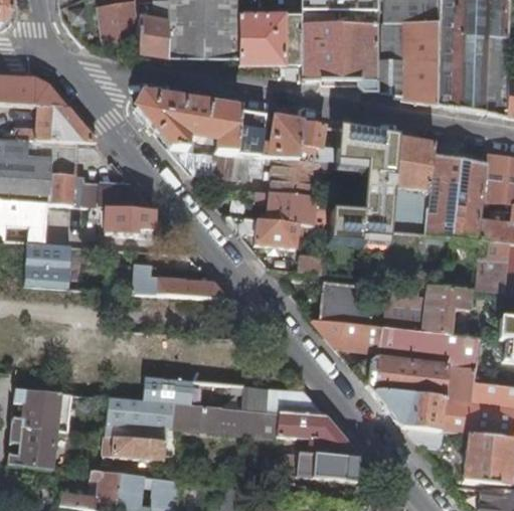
[(0,0),(0,27),(11,15),(8,0),(0,0)]
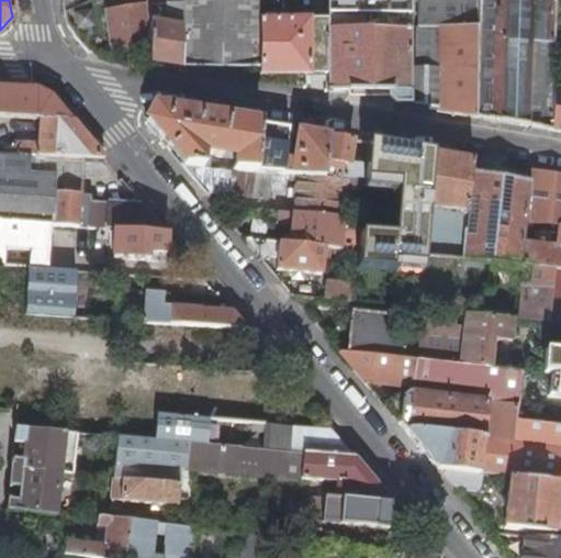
[(65,0),(67,10),(88,0),(65,0)]
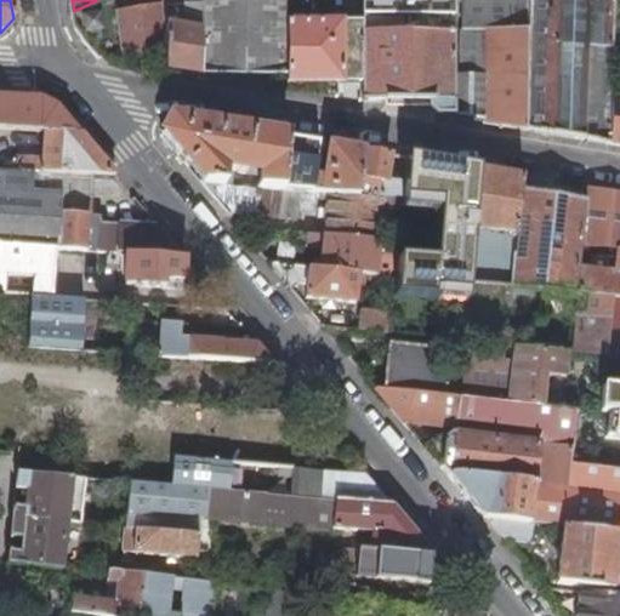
[(124,56),(166,50),(166,24),(166,5),(166,0),(97,0),(74,11),(75,22),(83,35),(98,55),(125,60),(124,56)]
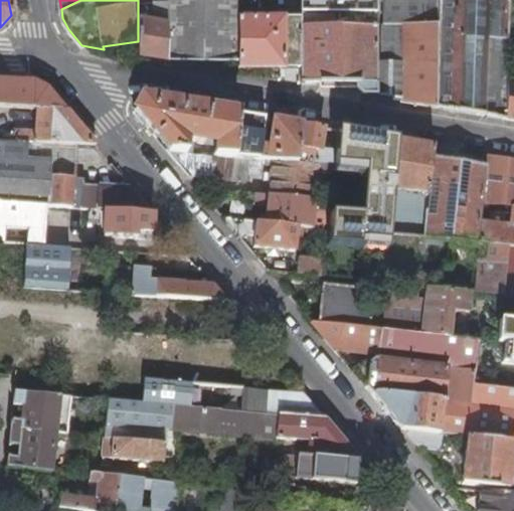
[(213,50),(239,51),(239,15),(238,0),(168,0),(168,4),(168,20),(168,60),(203,65),(213,67),(213,50)]
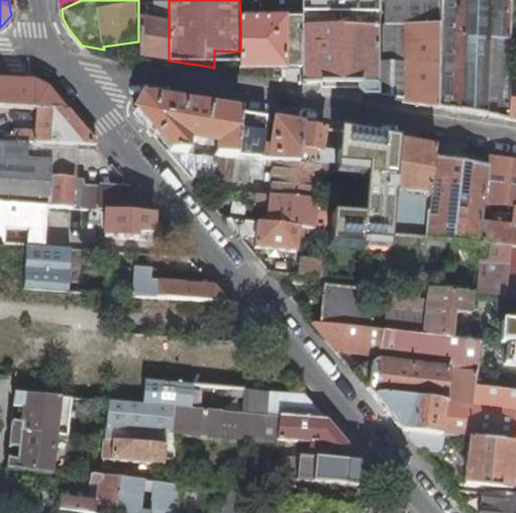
[(360,92),(380,92),(380,62),(380,0),(302,0),(302,15),(302,67),(302,82),(360,82),(360,87),(360,92)]
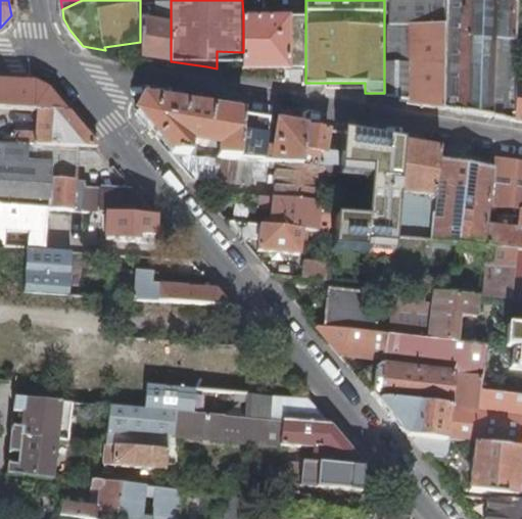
[(492,114),(496,37),(462,36),(462,0),(446,0),(446,21),(444,106),(479,112),(492,114)]
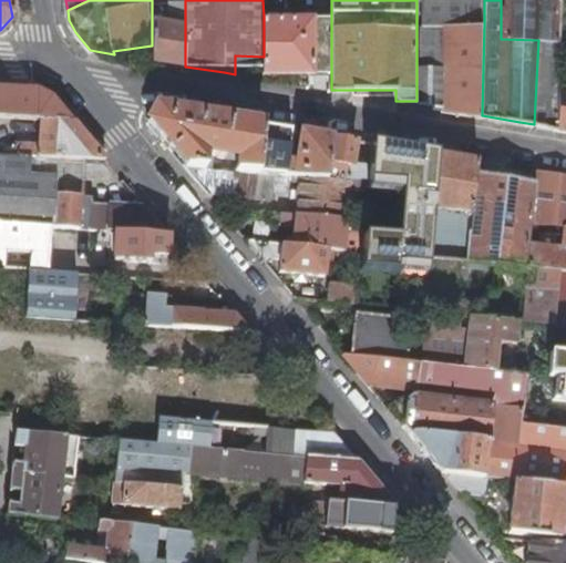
[(501,0),(501,39),(538,40),(562,40),(563,0),(501,0)]
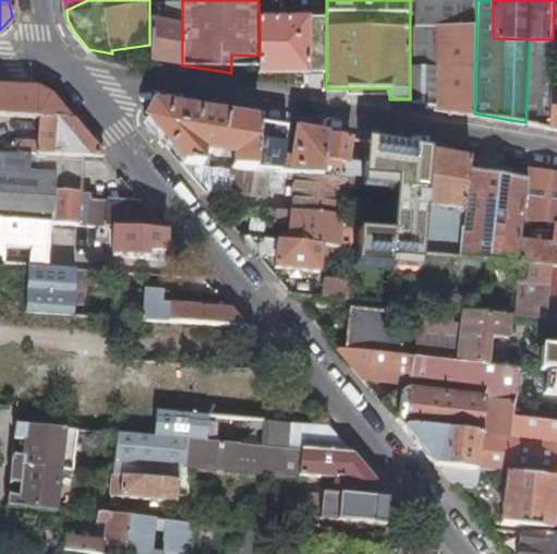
[(149,22),(182,22),(182,4),(149,4),(149,22)]
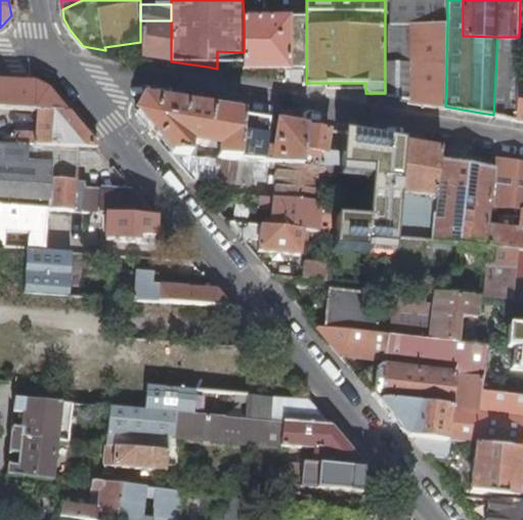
[(244,68),(290,68),(291,15),(244,15),(244,52),(244,68)]
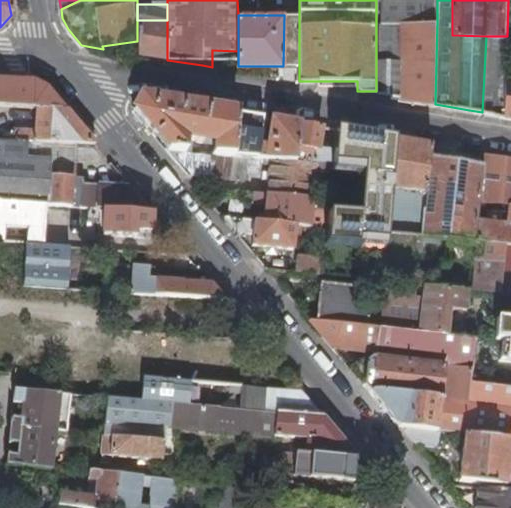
[(299,15),(284,15),(283,66),(299,66),(299,15)]
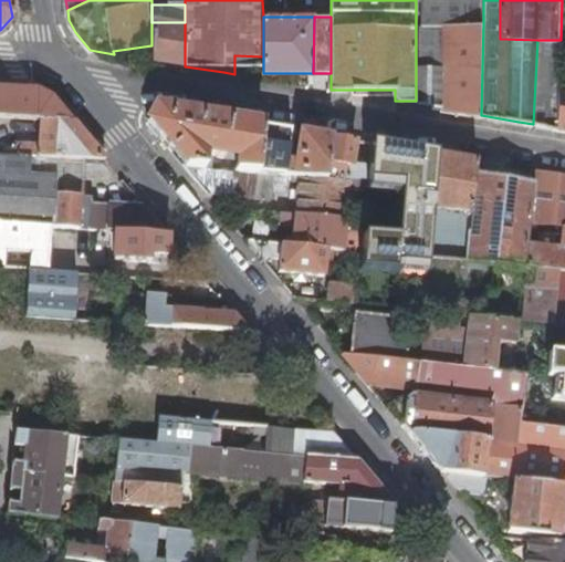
[(185,22),(152,22),(152,45),(152,61),(173,64),(185,66),(185,22)]
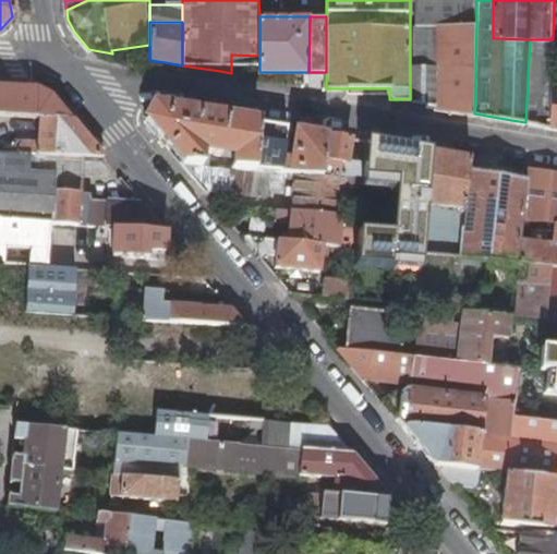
[(437,68),(436,107),(446,109),(474,113),(476,23),(438,23),(437,68)]
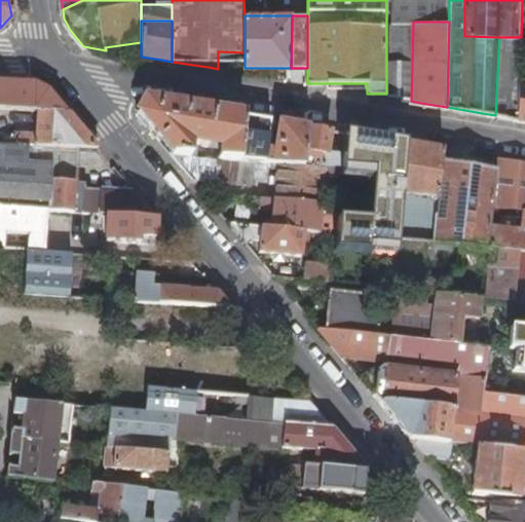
[(499,37),(495,115),(518,118),(519,79),(521,37),(499,37)]
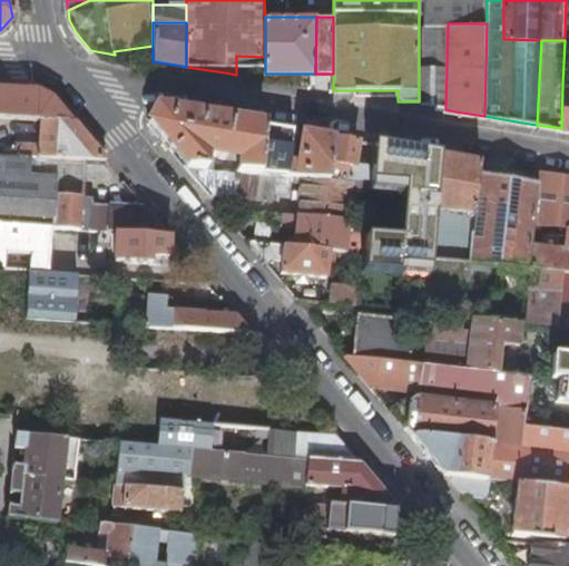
[(236,56),(236,75),(265,79),(265,74),(265,57),(236,56)]
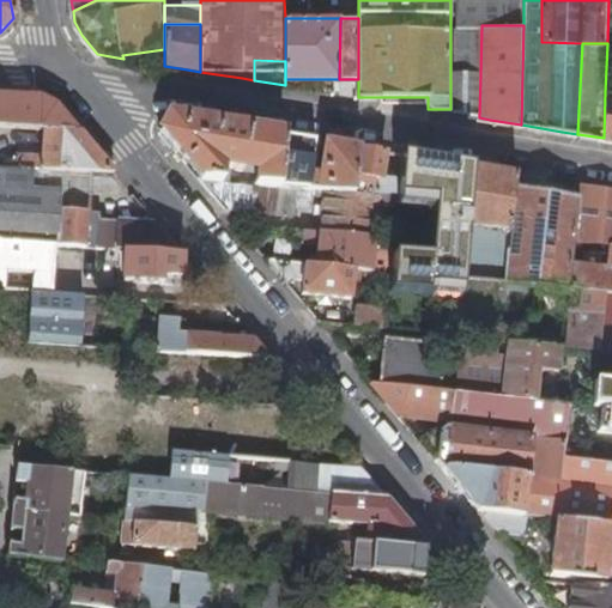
[(480,74),(450,73),(450,109),(450,113),(479,117),(480,74)]
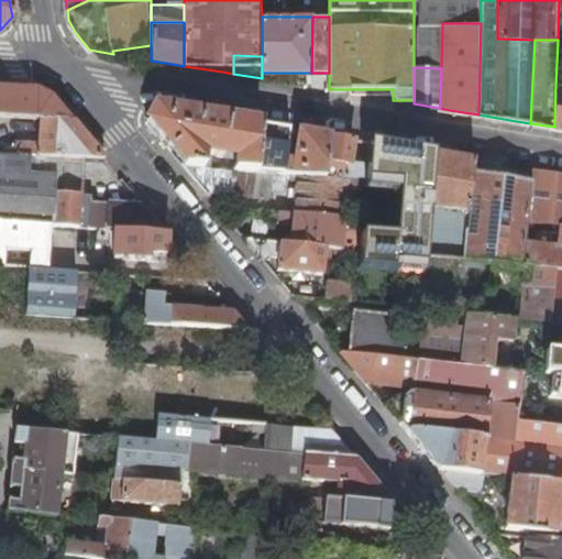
[(0,111),(41,114),(74,117),(53,91),(36,84),(3,83),(0,81),(0,111)]
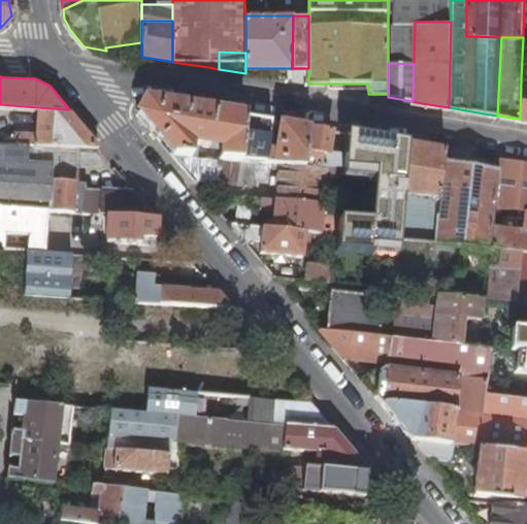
[(221,145),(220,156),(226,157),(239,158),(241,158),(246,113),(196,105),(146,97),(139,111),(156,131),(172,152),(192,154),(194,142),(221,145)]
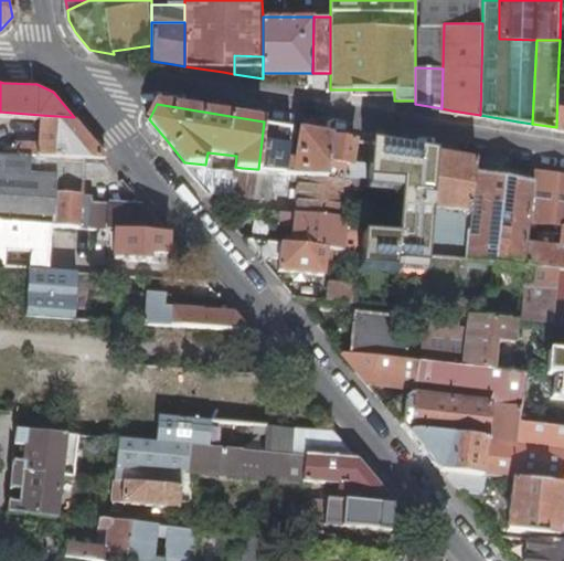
[(40,139),(41,115),(0,112),(0,144),(17,145),(17,137),(40,139)]
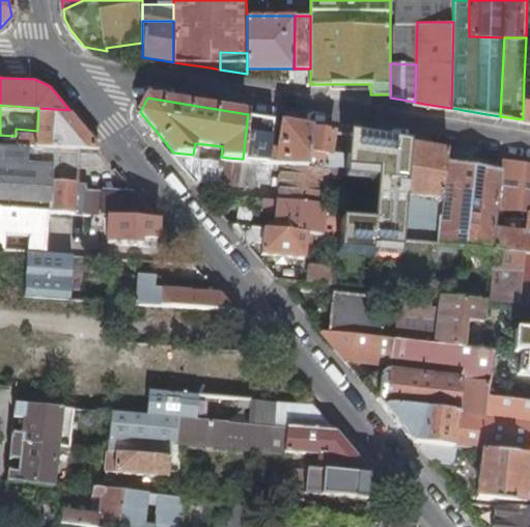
[(38,108),(37,131),(36,143),(79,144),(100,145),(84,128),(70,110),(38,108)]
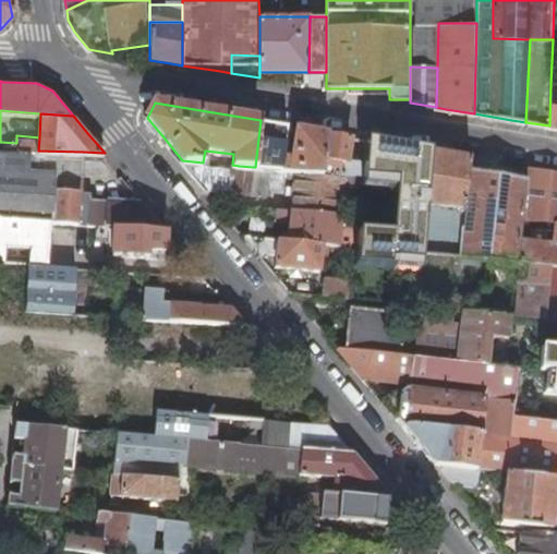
[(282,154),(287,125),(261,120),(255,167),(294,170),(323,173),(327,144),(329,132),(298,127),(293,156),(282,154)]
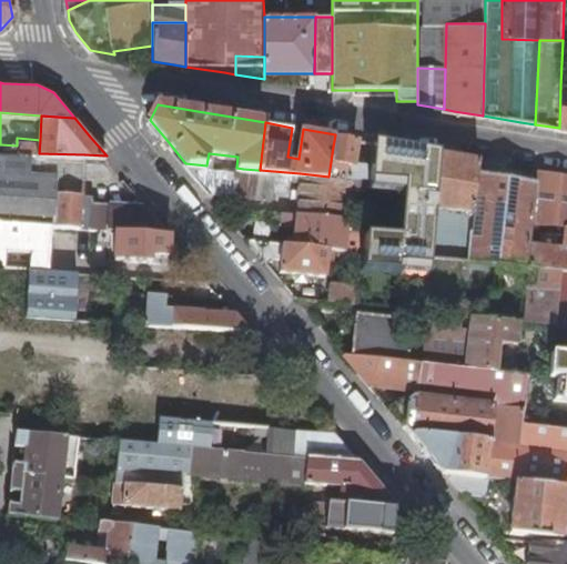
[(299,159),(303,129),(292,128),(287,157),(299,159)]
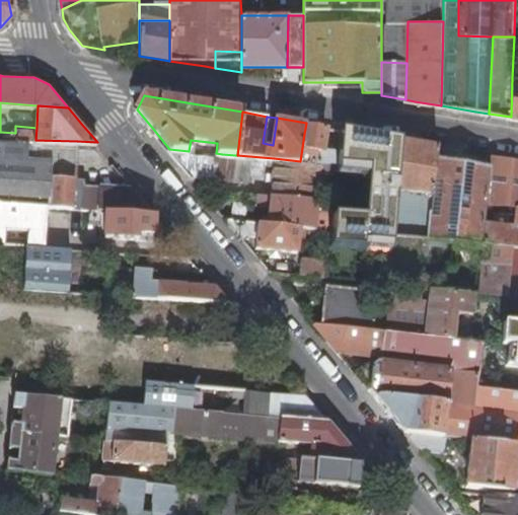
[(338,164),(339,150),(325,148),(327,127),(306,123),(302,158),(338,164)]
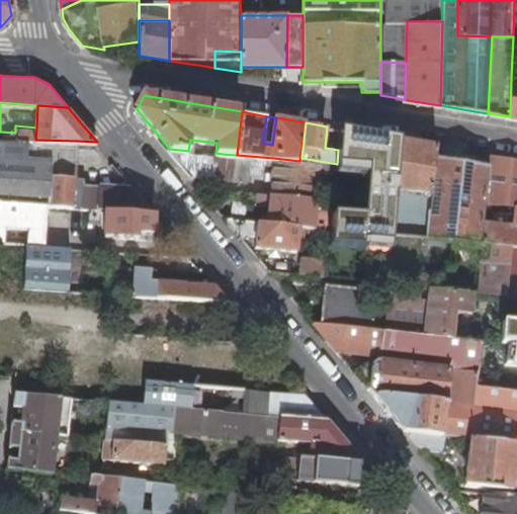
[(15,133),(14,139),(35,140),(36,127),(15,125),(15,133)]
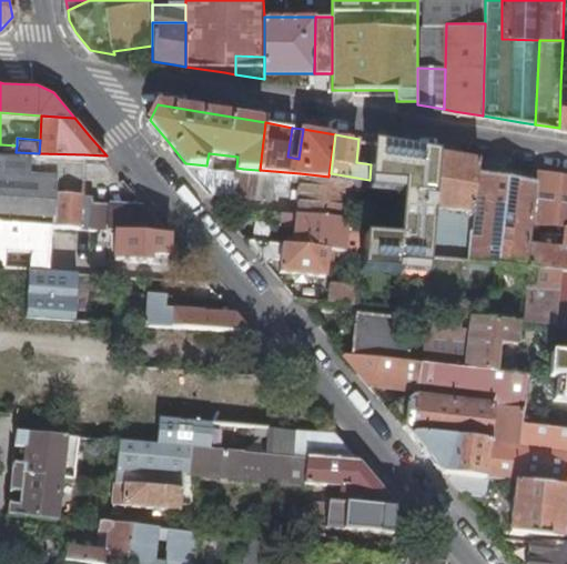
[(427,255),(437,151),(373,141),(371,164),(370,180),(368,185),(402,189),(397,233),(364,230),(363,250),(361,268),(418,273),(415,308),(455,312),(457,298),(461,259),(427,255)]
